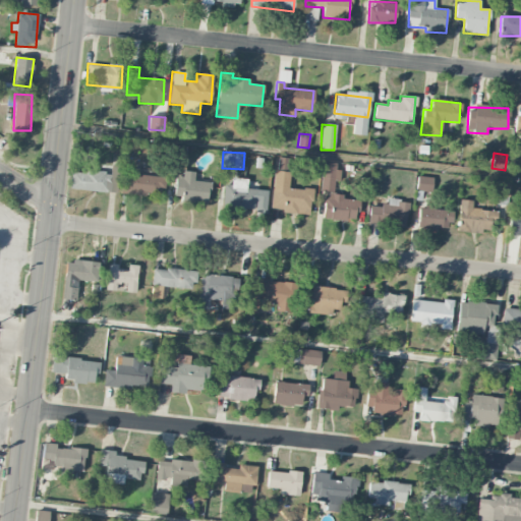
[(324,219),(357,221),(358,200),(342,199),(342,194),(334,194),(334,182),(338,182),(339,164),(322,163),(320,191),(325,191),(324,219)]
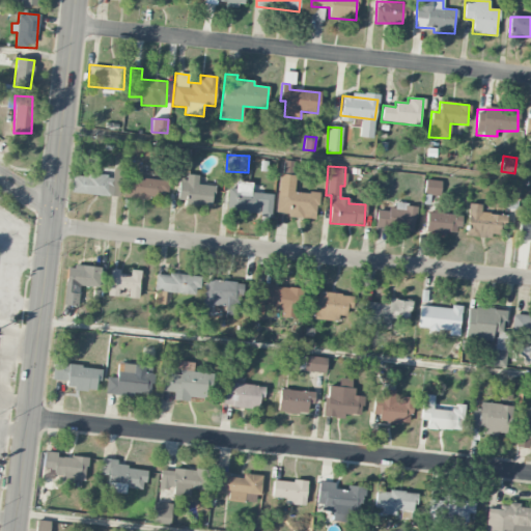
[(72,194),(119,196),(120,169),(113,169),(113,175),(72,174),(72,194)]
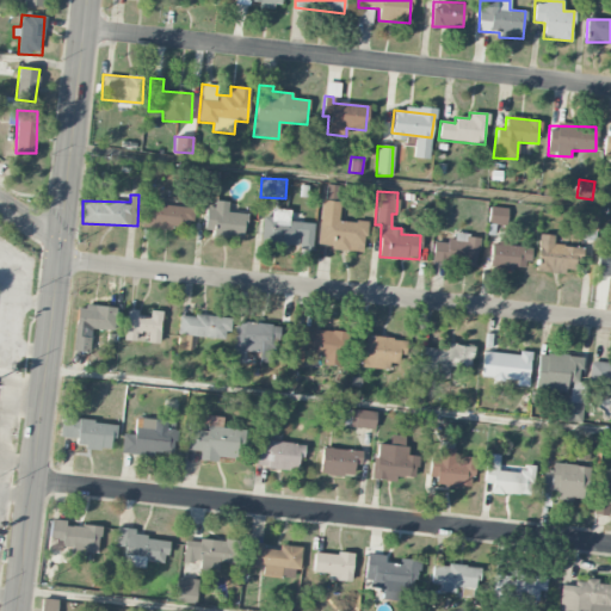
[(316,246),(362,252),(365,223),(338,220),(340,202),(322,201),(316,246)]
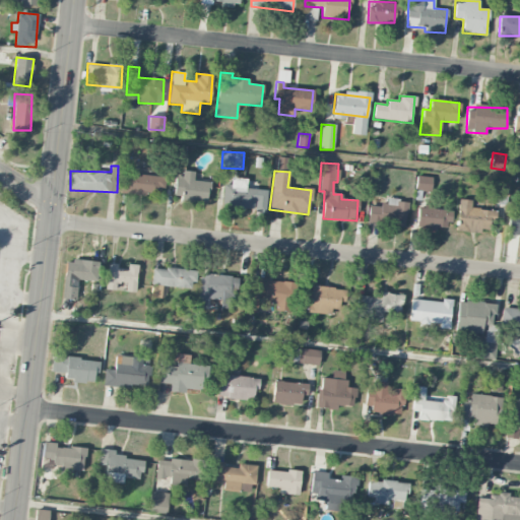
[(176,173),(174,196),(182,196),(182,201),(207,203),(208,182),(193,181),(194,174),(176,173)]
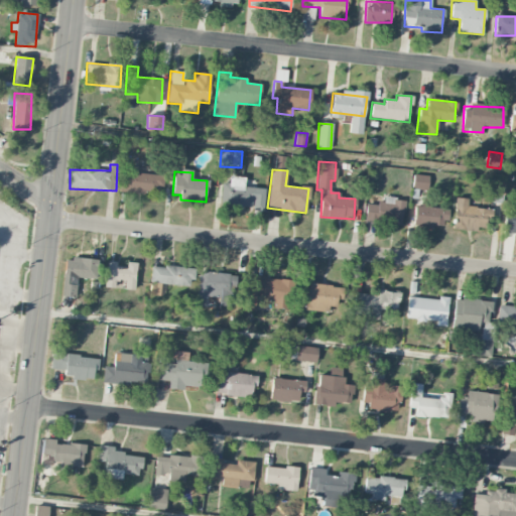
[(127,177),(121,177),(120,191),(160,196),(162,175),(128,172),(127,177)]
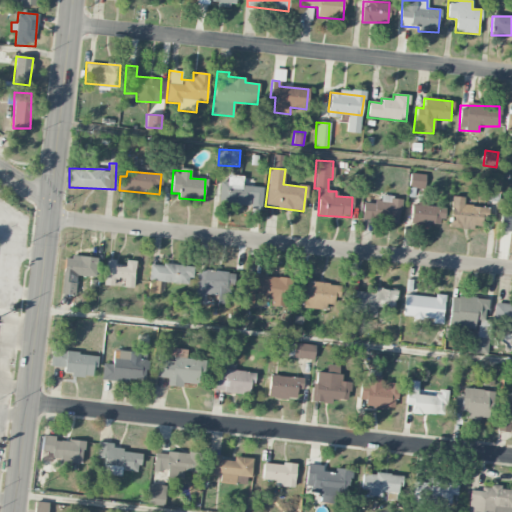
[(425,174),(410,173),(409,188),(424,189),(425,174)]
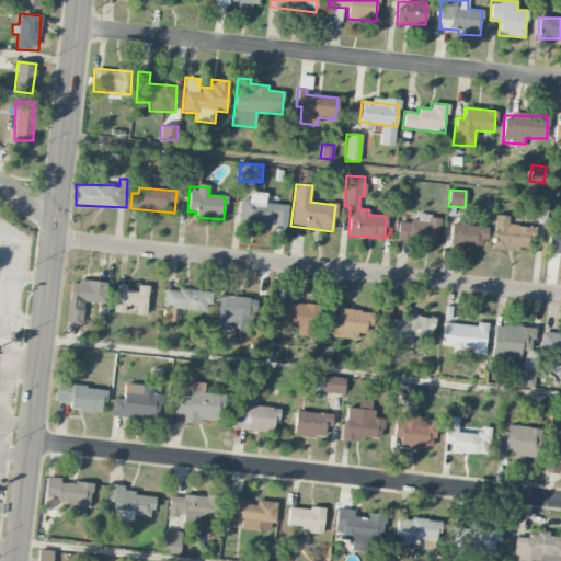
[(288,206),(265,203),(266,193),(250,192),(249,199),(240,198),(237,225),(286,229),(288,206)]
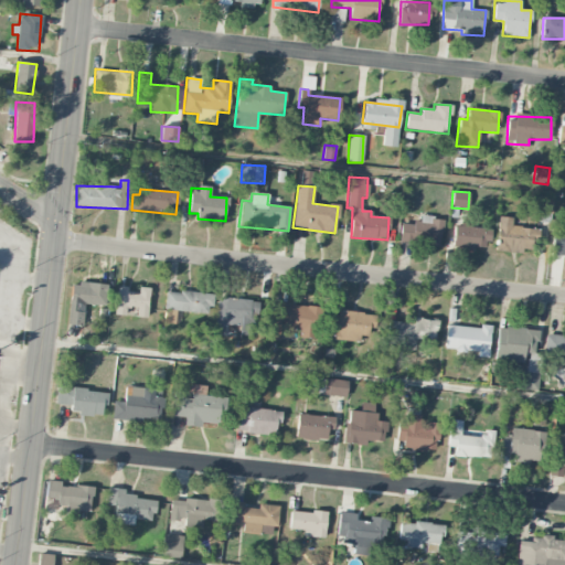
[(564,205),(560,205),(558,233),(552,233),(551,256),(564,256),(564,205)]
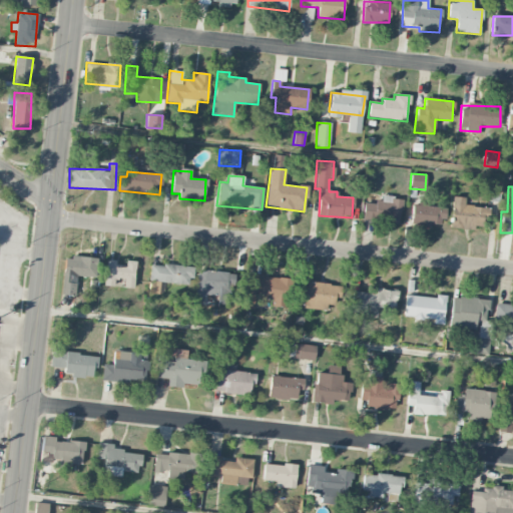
[(363,221),(400,222),(402,198),(382,196),(381,202),(364,202),(363,221)]
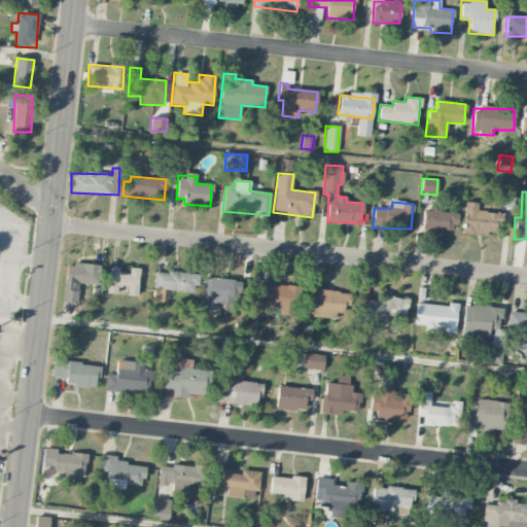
[(502,213),(478,212),(478,203),(464,202),(462,235),(493,236),(494,223),(501,224),(502,213)]
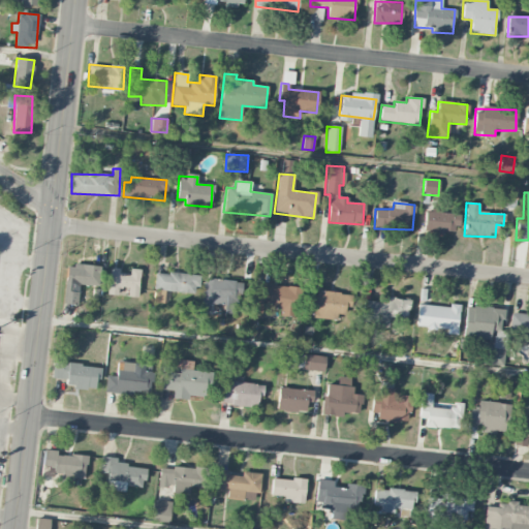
[(458,214),(425,212),(424,232),(457,234),(458,214)]
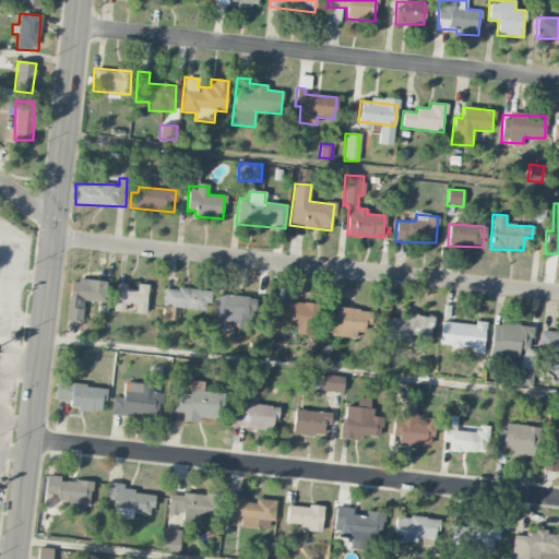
[(106,282),(70,280),(67,322),(82,322),(83,301),(105,302),(106,282)]
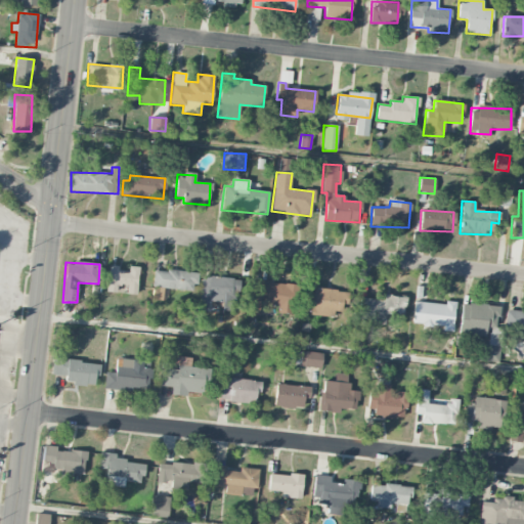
[(106,292),(117,293),(117,285),(127,286),(126,294),(136,294),(138,267),(129,266),(128,271),(119,271),(119,266),(108,265),(106,292)]
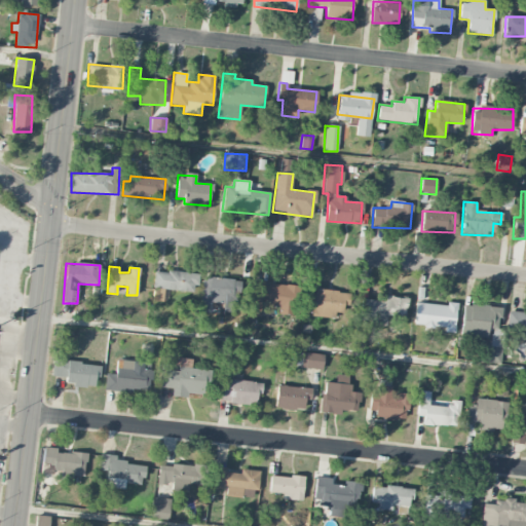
[(153,271),(153,290),(196,292),(196,273),(153,271)]
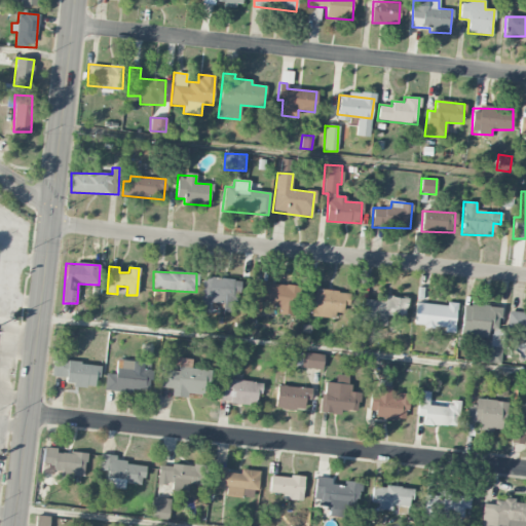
[(199,312),(210,313),(210,303),(223,304),(223,311),(235,312),(238,279),(201,277),(199,312)]
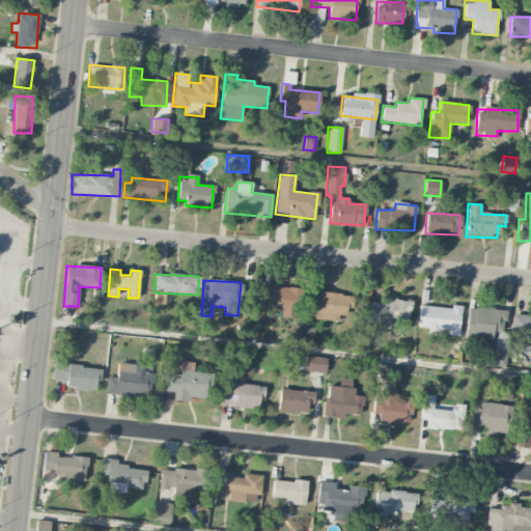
[(300,288),(256,284),(252,318),(264,319),(266,309),(281,310),(280,317),(297,318),(300,288)]
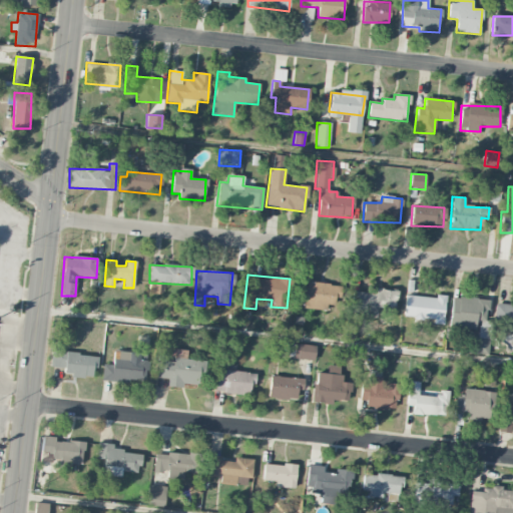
[(341,285),(300,284),(299,308),(327,310),(327,306),(340,307),(341,285)]
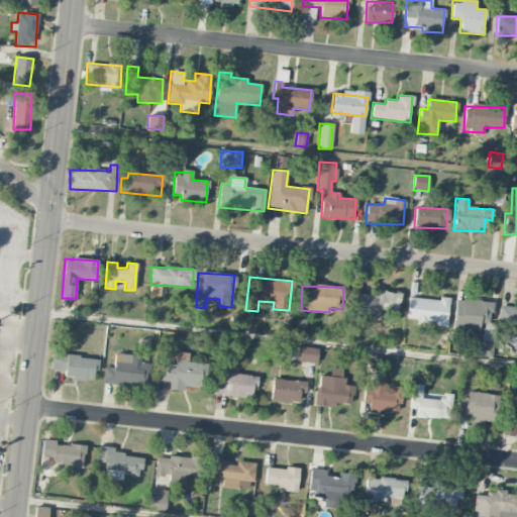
[(352,312),(368,313),(368,319),(380,320),(381,310),(399,311),(400,293),(378,291),(377,296),(353,294),(352,312)]
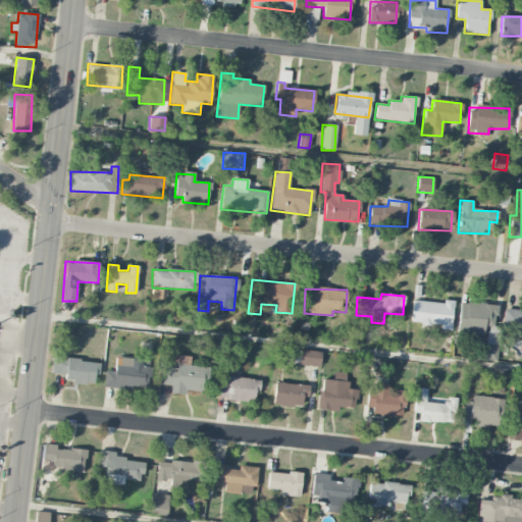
[(413,301),(411,323),(440,326),(440,329),(451,330),(454,301),(444,300),(444,304),(413,301)]
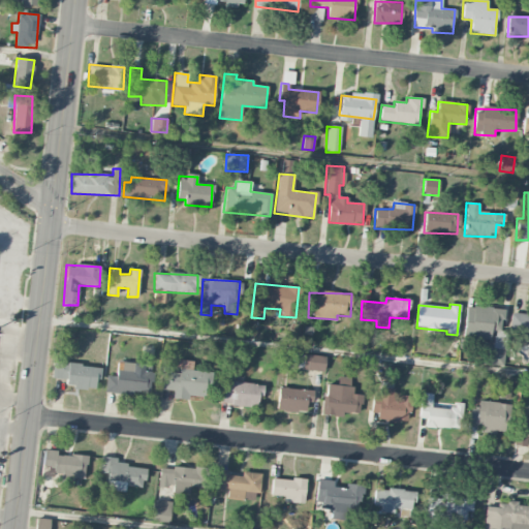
[(503,366),(505,333),(501,332),(503,309),(466,307),(464,338),(490,339),(490,331),(494,332),(493,348),(486,348),(485,365),(503,366)]
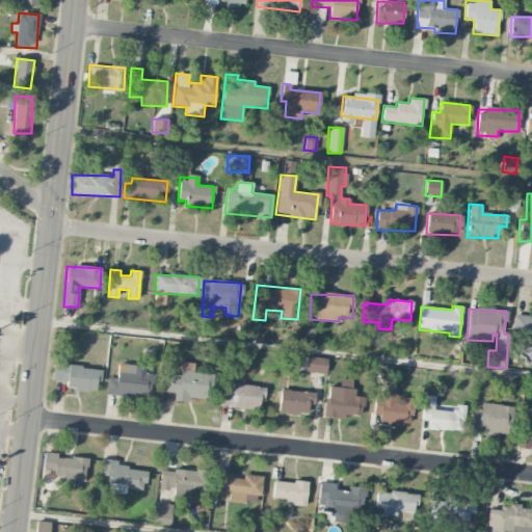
[(531,315),(514,314),(512,331),(531,333),(531,336),(531,342),(531,315)]
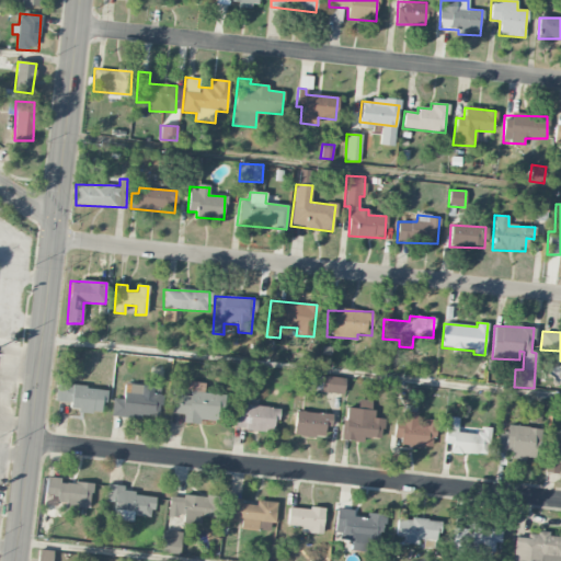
[(321,392),(344,393),(345,378),(322,377),(321,392)]
